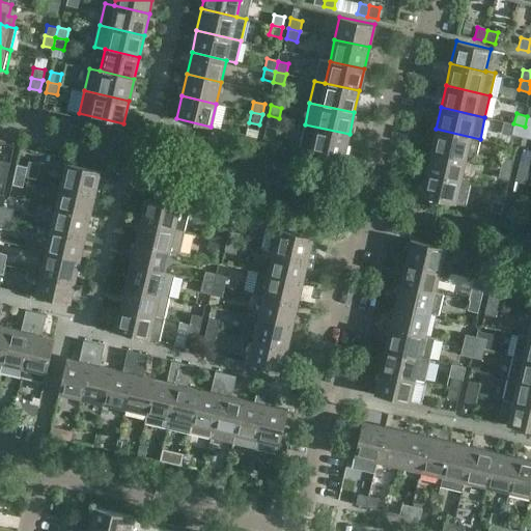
[(277,129),(279,118),(269,115),(266,126),(277,129)]
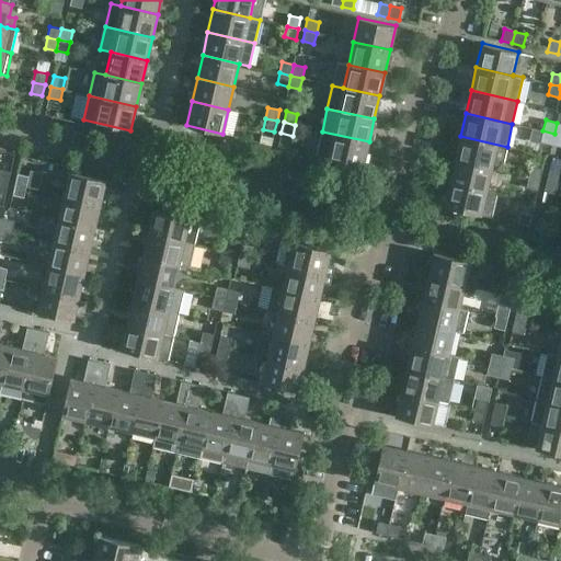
[(551,145),(554,134),(542,130),(540,141),(551,145)]
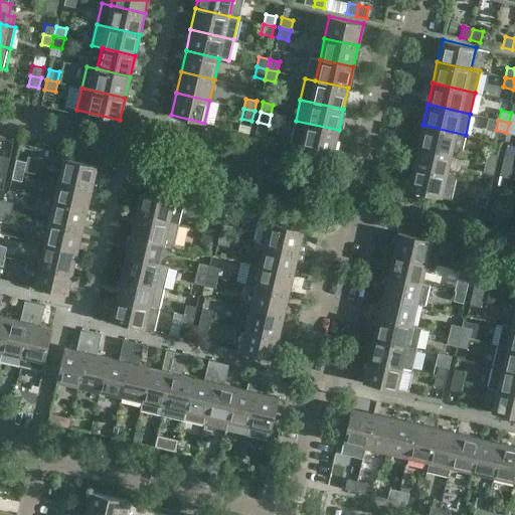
[(333,152),(339,130),(296,121),(290,142),(333,152)]
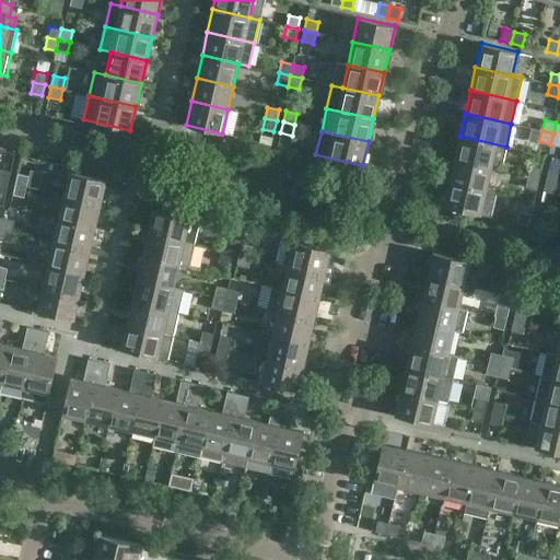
[(559,146),(559,135),(553,133),(550,144),(559,146)]
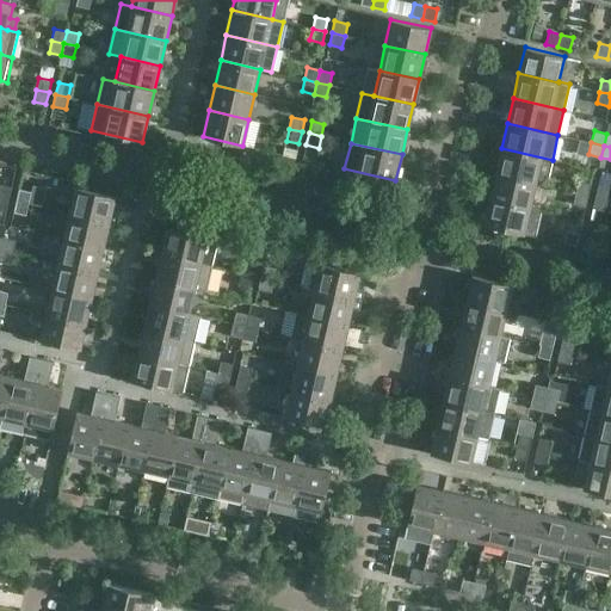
[(547,186),(553,160),(501,148),(495,173),(536,183),(535,183),(547,186)]
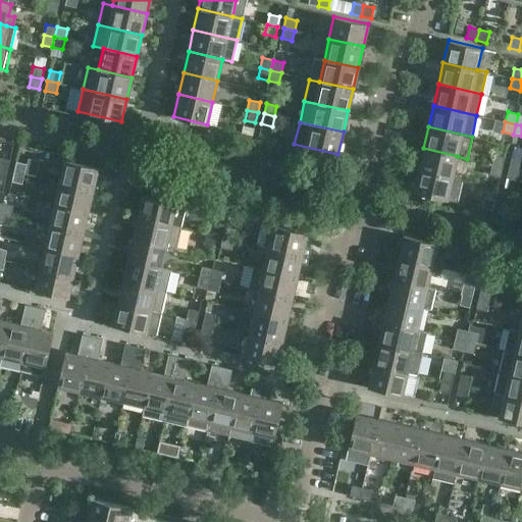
[(453,177),(457,156),(458,156),(423,148),(418,169),(453,177)]
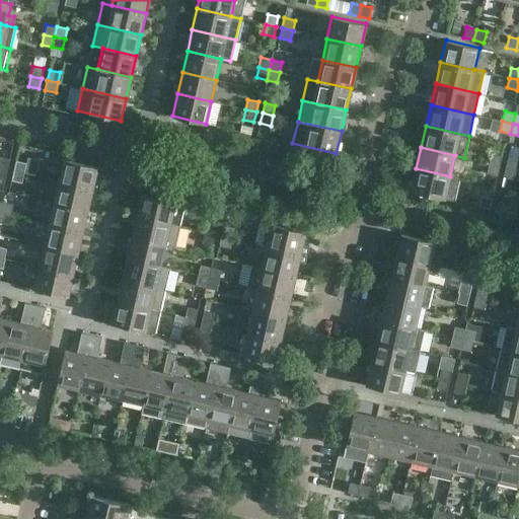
[(311,150),(307,165),(320,168),(324,153),(311,150)]
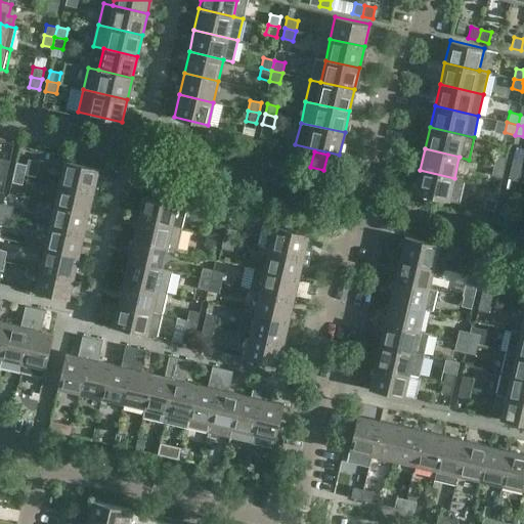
[(496,155),(493,165),(505,167),(507,157),(496,155)]
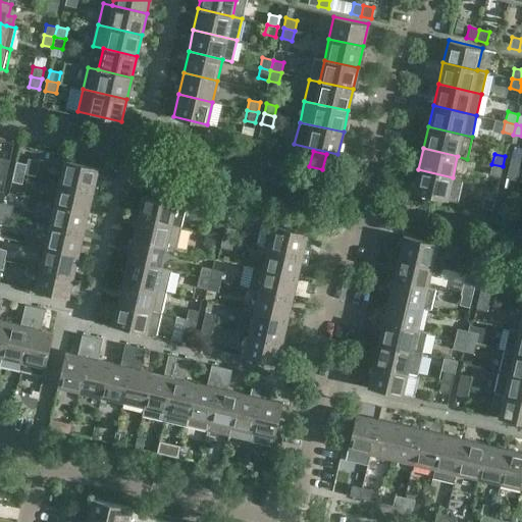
[(10,159),(9,159),(0,157),(0,167),(8,169),(10,159)]
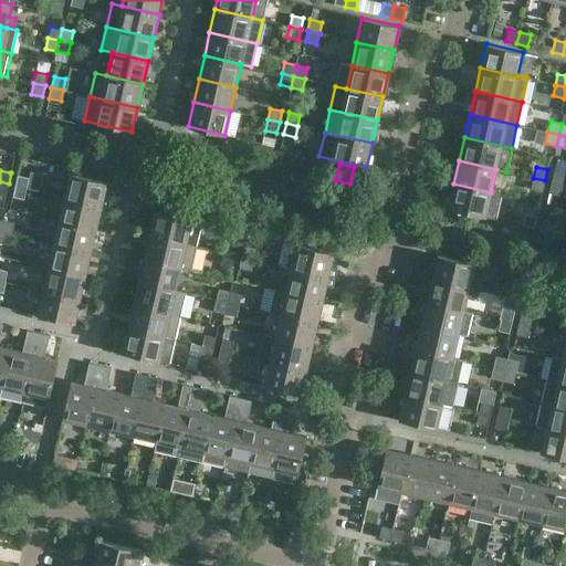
[(554,170),(552,181),(563,185),(565,174),(554,170)]
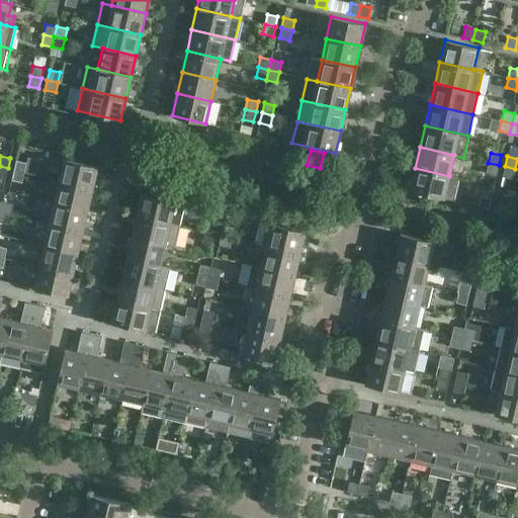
[(64,158),(59,180),(93,188),(98,166),(64,158)]
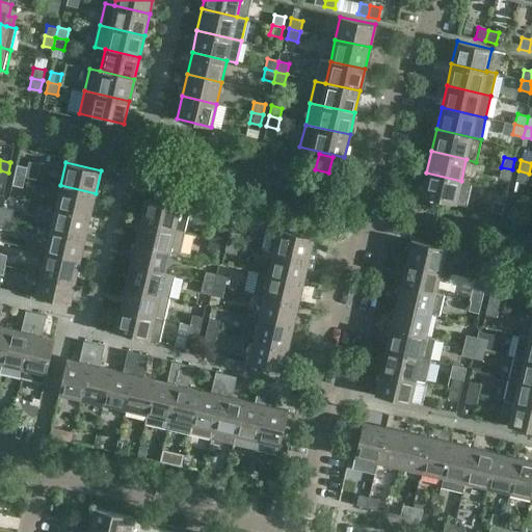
[(27,166),(17,164),(15,175),(25,177),(27,166)]
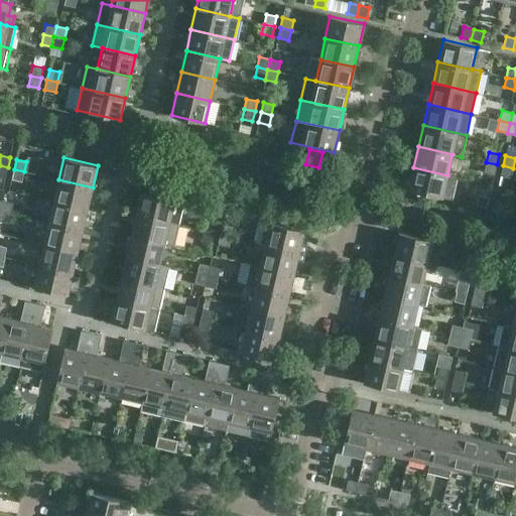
[(495,174),(497,164),(486,162),(484,172),(495,174)]
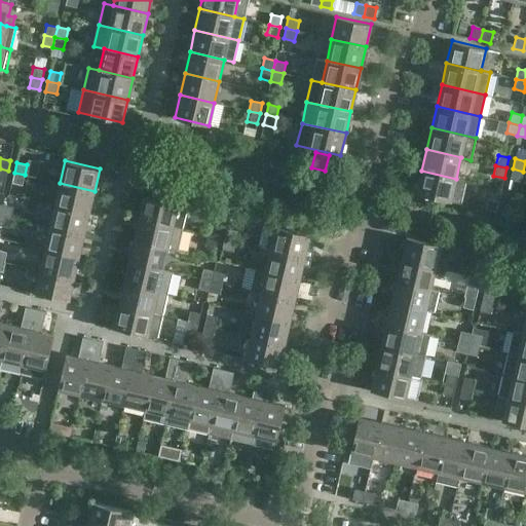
[(521,182),(523,172),(513,168),(510,179),(521,182)]
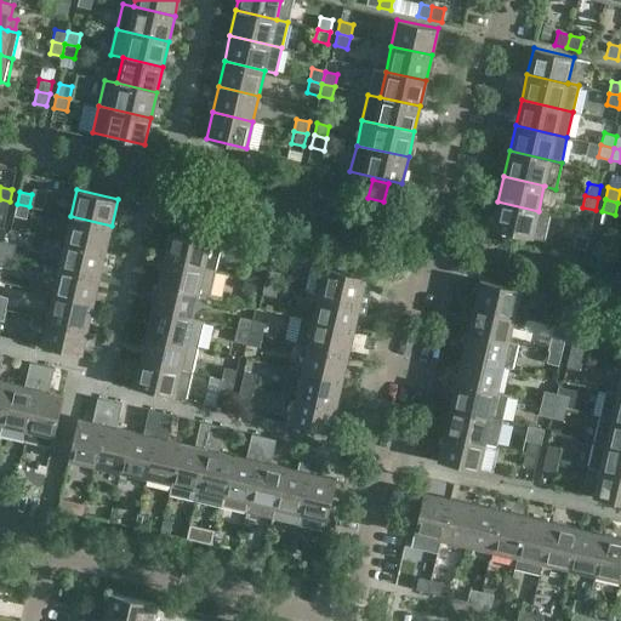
[(550,214),(539,211),(497,201),(491,228),(543,240),(550,214)]
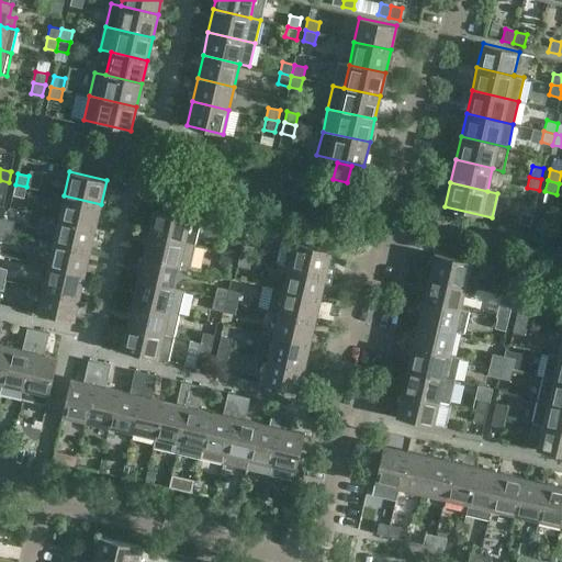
[(24,198),(26,187),(15,184),(12,195),(24,198)]
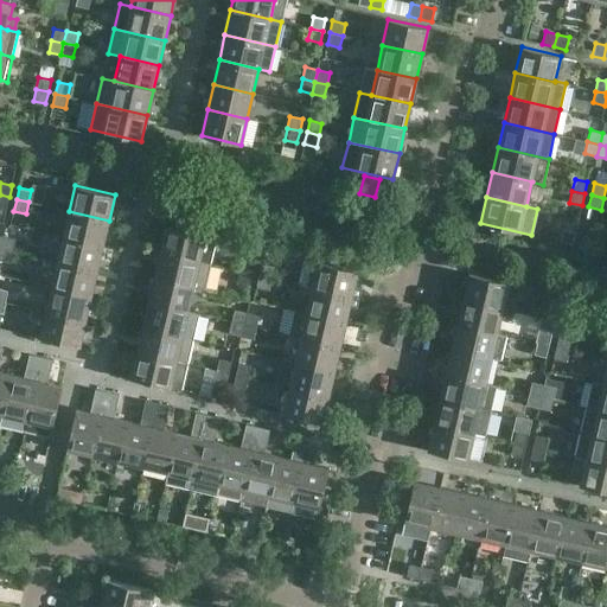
[(103,246),(109,221),(69,211),(63,236),(103,246)]
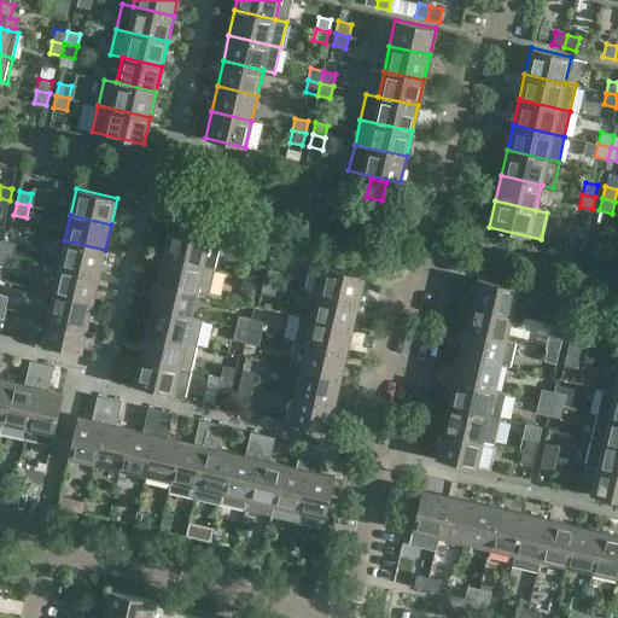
[(169,229),(163,256),(215,268),(221,242),(169,229)]
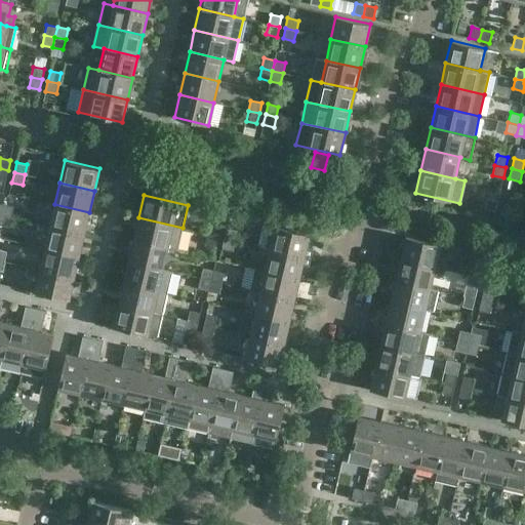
[(484,209),(495,211),(497,201),(487,198),(484,209)]
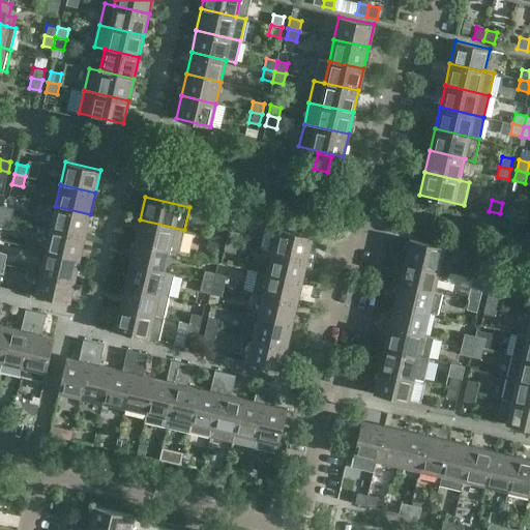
[(15,209),(3,206),(1,216),(11,219),(15,209)]
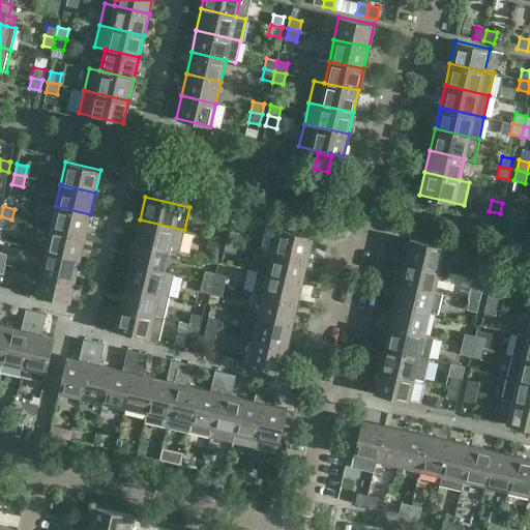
[(85,236),(90,214),(55,206),(50,228),(85,236)]
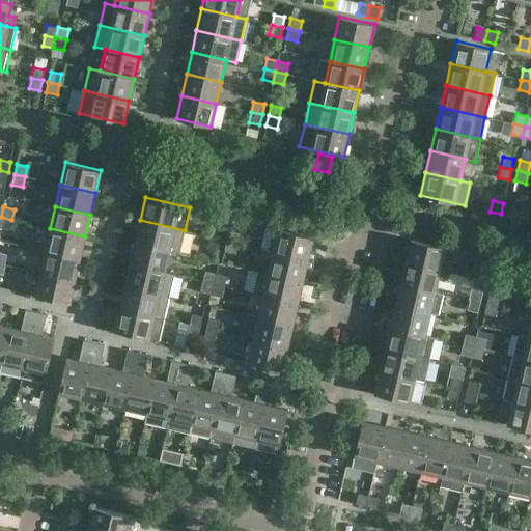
[(0,227),(9,229),(11,220),(1,217),(0,221),(0,227)]
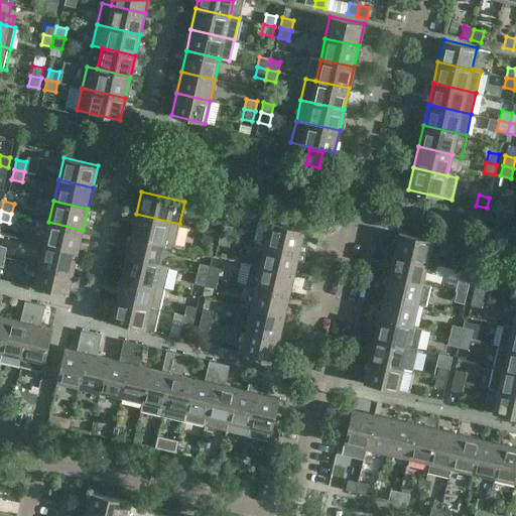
[(174,245),(179,224),(136,214),(131,235),(164,243),(174,245)]
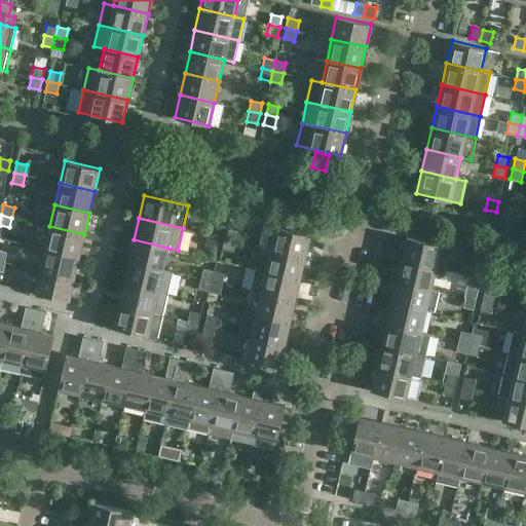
[(221,226),(220,226),(210,224),(208,234),(219,236),(221,226)]
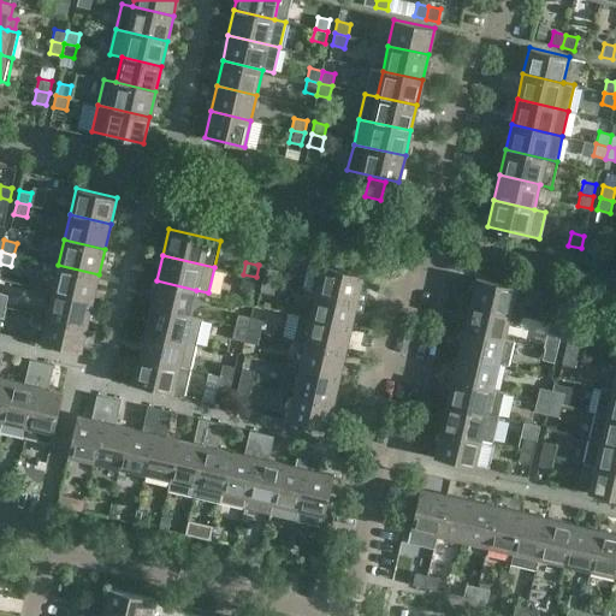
[(304,289),(317,291),(365,302),(367,291),(359,290),(362,274),(311,262),(304,289)]
